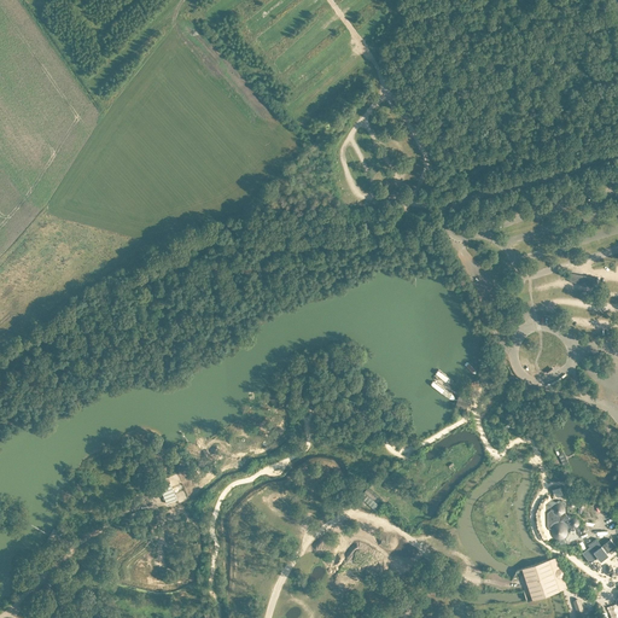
[(571,273),(569,281),(582,284),(582,283),(594,284),(595,277),(571,273)]
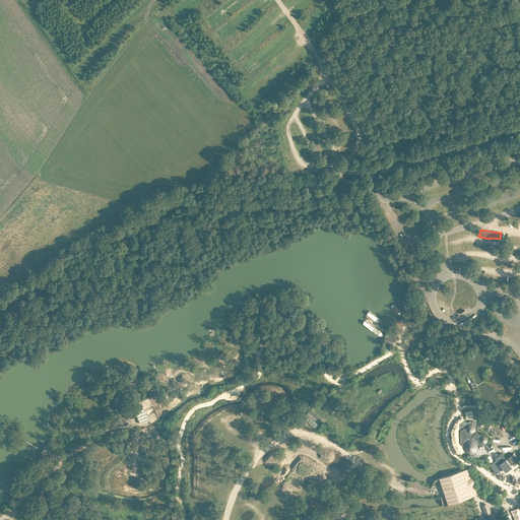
[(386,333),(383,342),(393,344),(394,338),(393,338),(393,336),(394,332),(391,331),(392,329),(389,328),(388,330),(387,330),(386,333)]
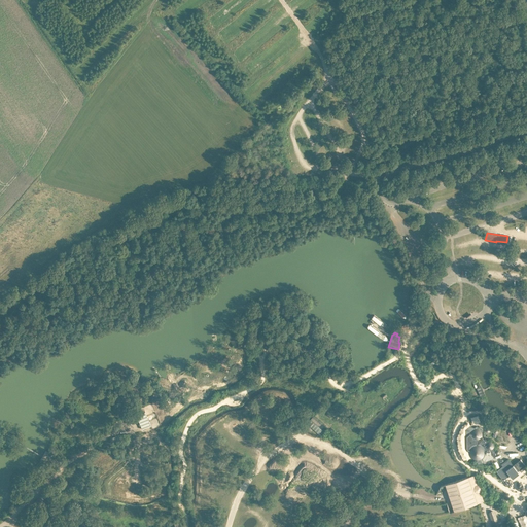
[(146,416),(145,413),(136,417),(138,420),(138,421),(141,427),(142,431),(145,429),(151,427),(148,421),(146,416)]
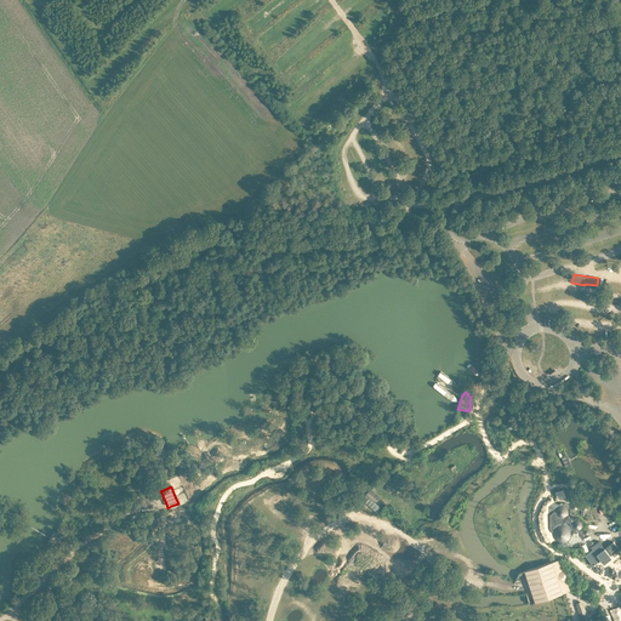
[(364,502),(375,512),(380,506),(366,494),(362,499),(364,502)]
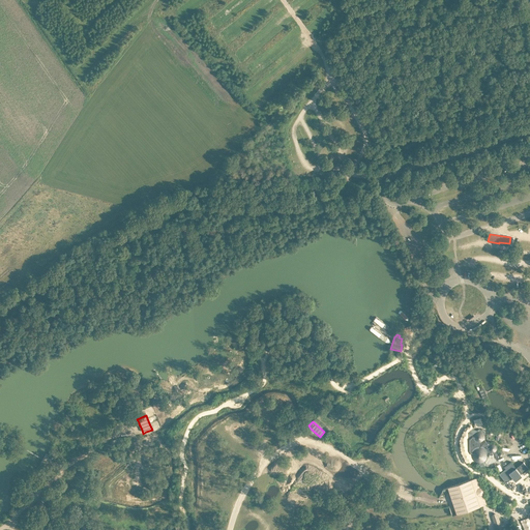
[(469,437),(468,438),(468,451),(470,453),(471,453),(471,455),(472,457),(472,458),(473,460),(474,460),(475,461),(477,462),(478,462),(479,462),(480,462),(480,466),(486,465),(483,461),(486,460),(487,464),(496,461),(492,451),(496,449),(497,448),(497,447),(497,445),(496,444),(495,443),(493,442),(491,442),(490,443),(489,442),(488,442),(487,442),(484,439),(484,438),(484,436),(484,435),(486,433),(484,431),(481,429),(479,429),(477,430),(477,431),(476,432),(475,431),(471,431),(469,433),(469,437)]
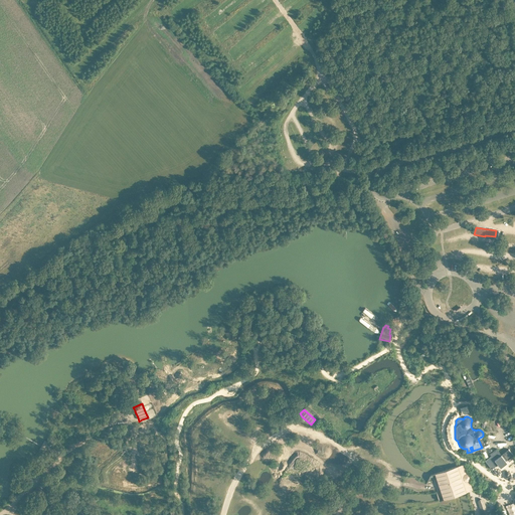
[(49,444),(44,442),(42,445),(41,448),(39,451),(44,453),(49,444)]
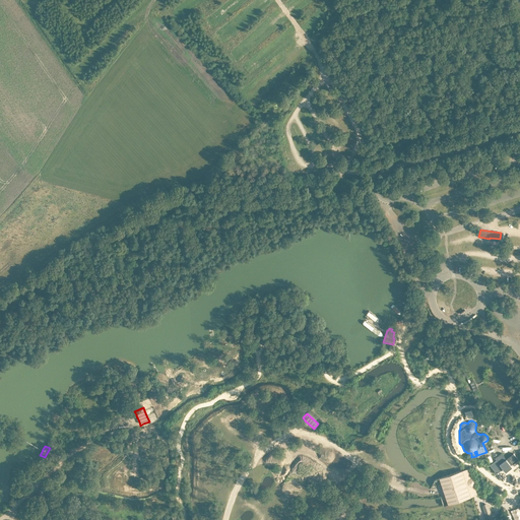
[(497,459),(490,464),(497,473),(503,468),(505,470),(506,471),(512,466),(511,465),(518,459),(514,453),(506,459),(502,452),(495,457),(497,459)]
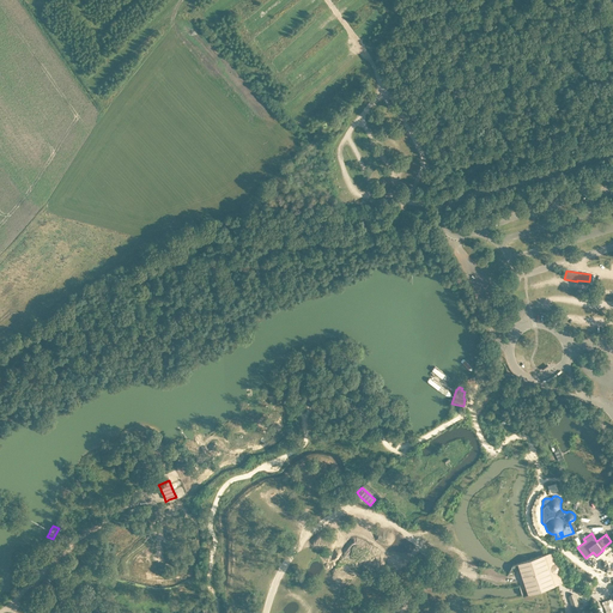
[(519,564),(528,594),(546,588),(554,586),(558,584),(560,583),(563,583),(559,571),(560,568),(559,564),(557,563),(553,552),(551,552),(547,553),(546,554),(539,557),(519,564)]
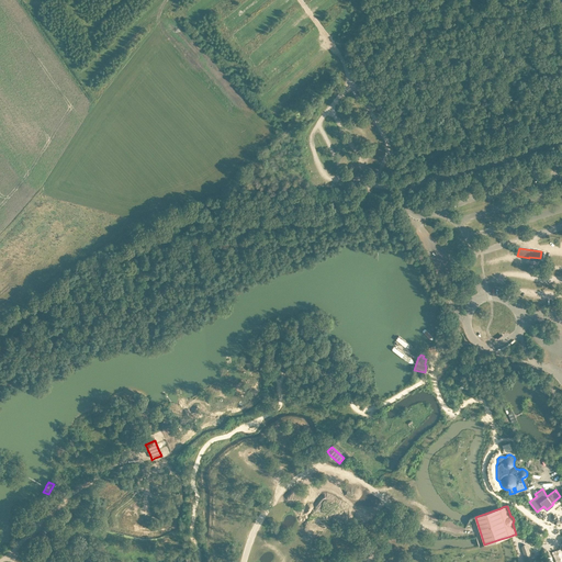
[(553,525),(560,521),(557,515),(550,518),(553,525)]
